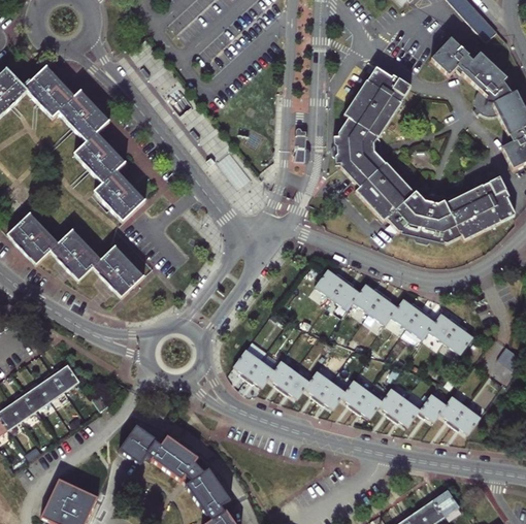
[(497,31),(468,0),(449,0),(486,41),(497,31)]
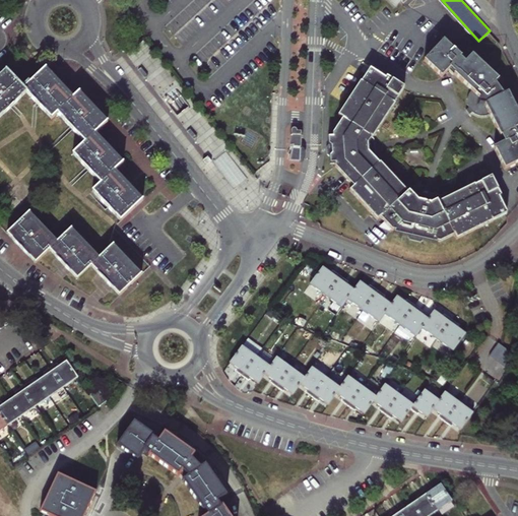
[(443,73),(450,65),(453,63),(458,68),(455,70),(471,86),(486,100),(492,113),(502,132),(505,131),(507,137),(505,138),(505,139),(496,144),(506,166),(517,159),(517,128),(516,126),(517,125),(517,105),(510,88),(505,90),(497,79),(500,76),(474,51),(466,59),(462,55),(463,54),(445,37),(426,57),(443,73)]
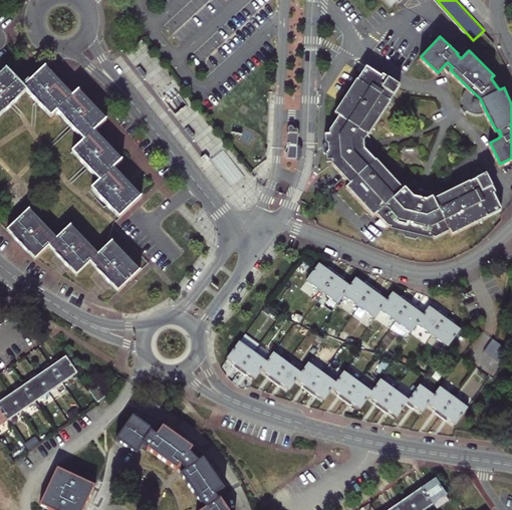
[(58,108),(73,93),(46,64),(32,77),(25,84),(28,88),(52,113),(58,108)]
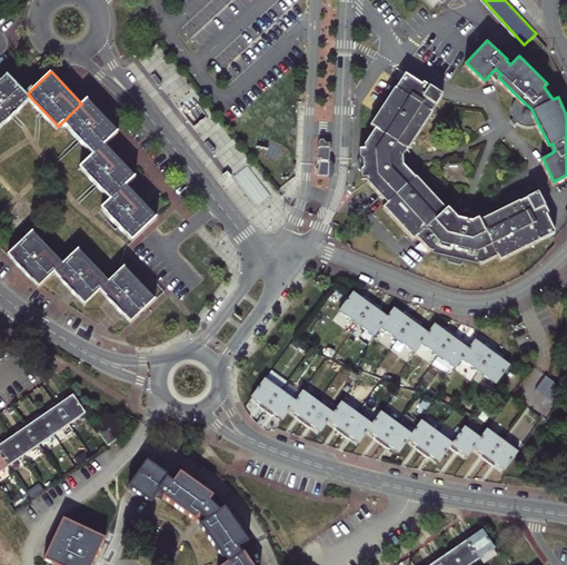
[(418,96),(435,107),(444,93),(431,85),(429,87),(407,71),(397,86),(417,98),(418,96)]
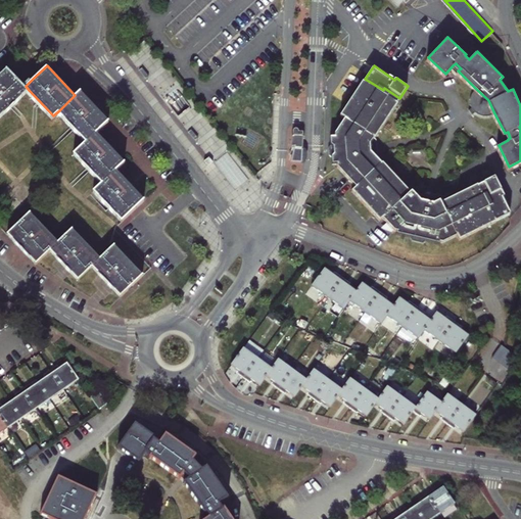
[(0,116),(29,90),(26,86),(22,83),(8,67),(0,75),(0,116)]
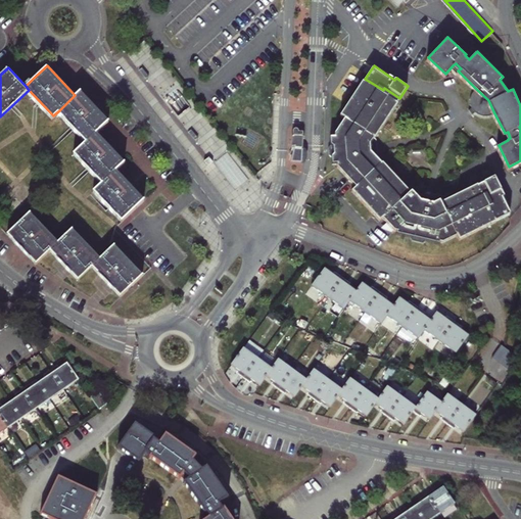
[(26,86),(33,79),(30,77),(22,83),(26,86)]
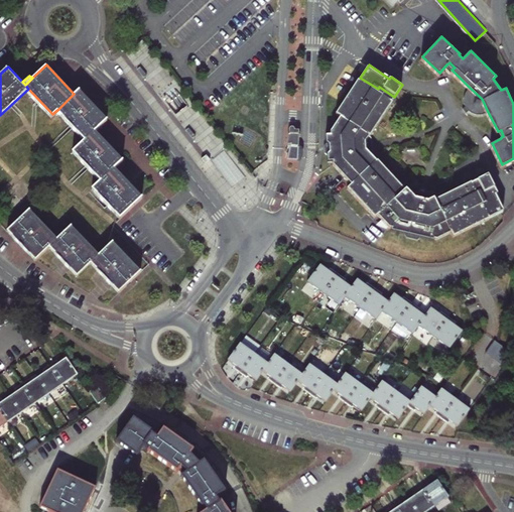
[(395,97),(394,97),(379,87),(378,89),(360,78),(359,77),(337,110),(342,114),(370,133),(384,113),(395,97)]
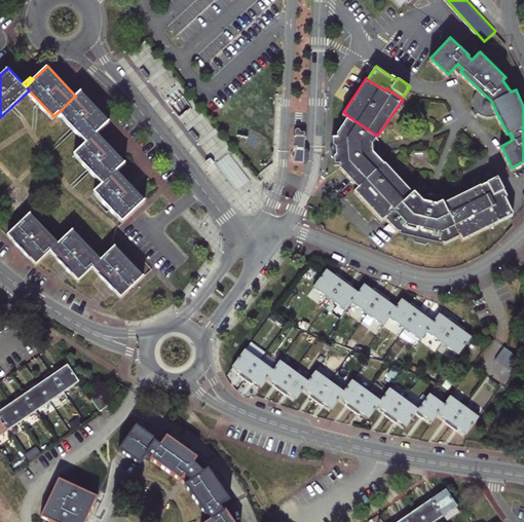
[(495,114),(497,114),(491,101),(477,87),(476,90),(476,94),(476,98),(477,100),(478,104),(473,108),(476,112),(481,109),(485,111),(486,112),(489,113),(492,114),(495,114)]
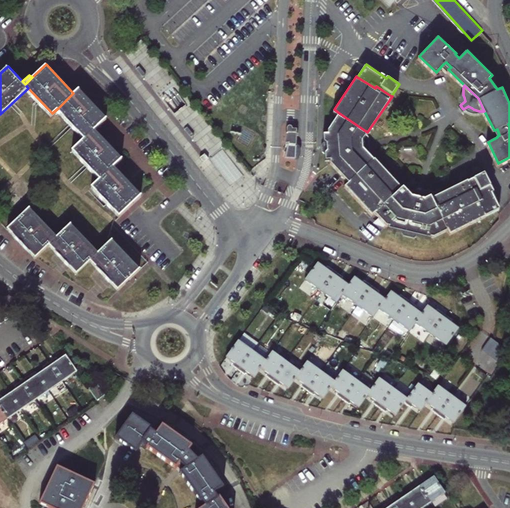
[(58,108),(85,137),(95,128),(101,122),(107,116),(80,87),(73,93),(58,108)]
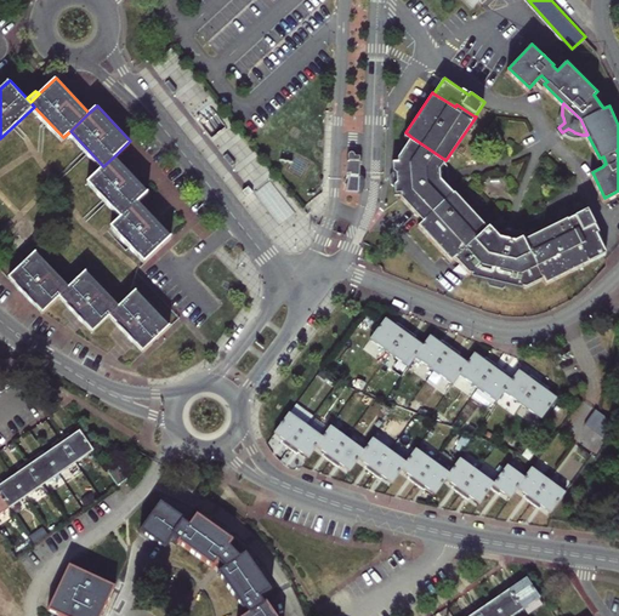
[(435,165),(444,161),(446,160),(412,137),(401,154),(405,157),(412,171),(419,170),(419,166),(420,163),(422,160),(425,159),(427,159),(430,160),(432,161),(435,165)]
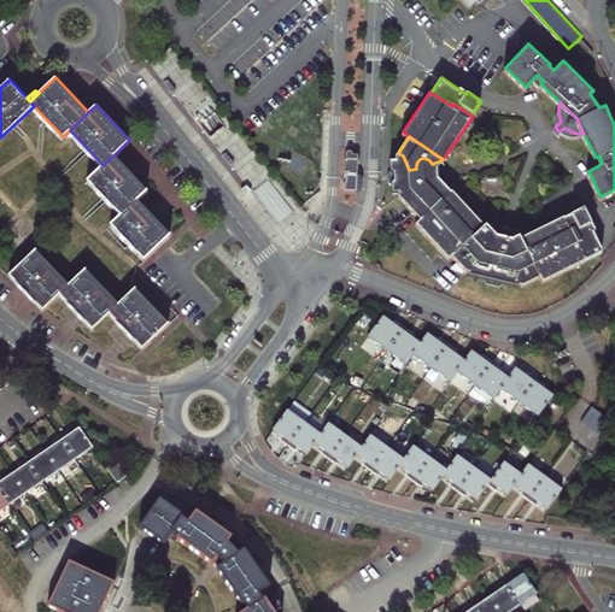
[(139,198),(147,189),(115,154),(103,165),(89,180),(122,213),(139,198)]
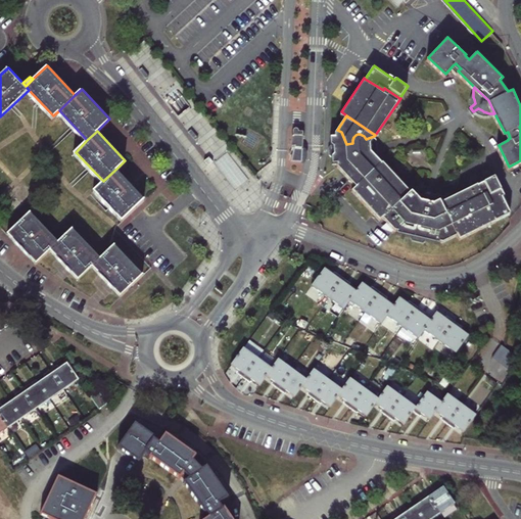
[(294,131),(293,145),(291,151),(295,151),(294,153),(294,157),(303,158),(304,146),(305,131),(304,131),(304,132),(294,132),(294,131)]
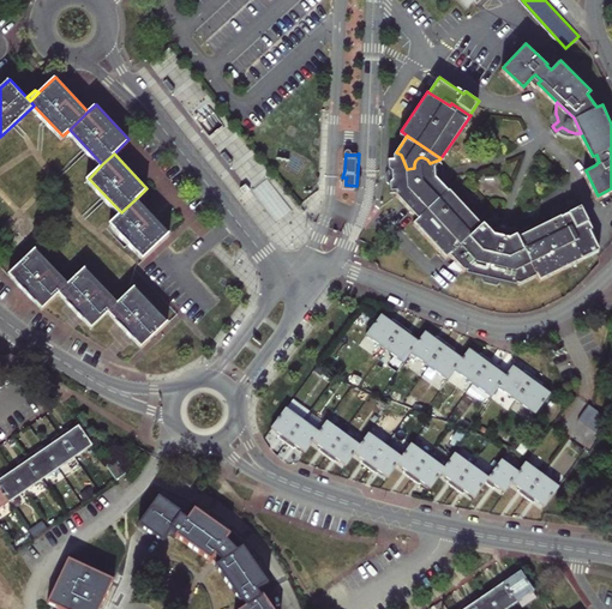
[(435,166),(439,160),(430,163),(427,160),(425,158),(423,157),(420,157),(418,158),(415,161),(414,164),(414,168),(407,169),(411,176),(415,175),(415,180),(419,184),(421,185),(425,185),(429,181),(430,179),(442,180),(438,176),(435,166)]
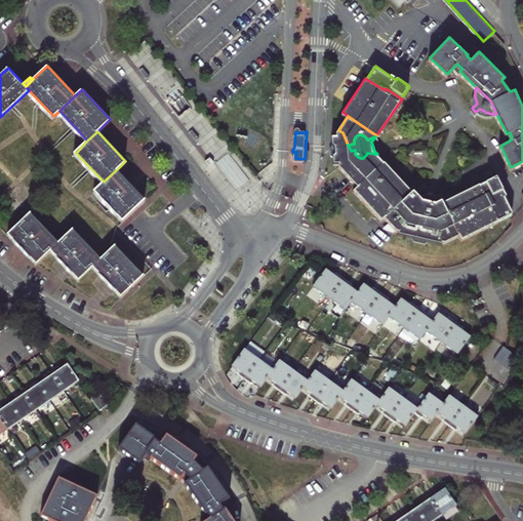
[(355,150),(351,151),(352,151),(345,169),(359,185),(370,173),(368,171),(381,159),(377,154),(367,153),(366,155),(363,158),(360,158),(358,157),(355,154),(355,150)]
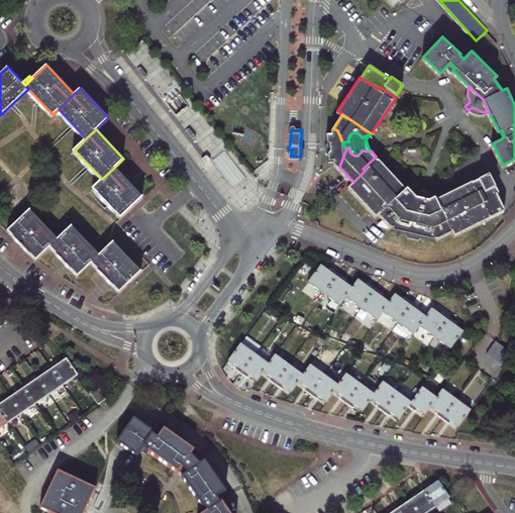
[(208,152),(203,156),(206,161),(209,159),(211,158),(208,152)]
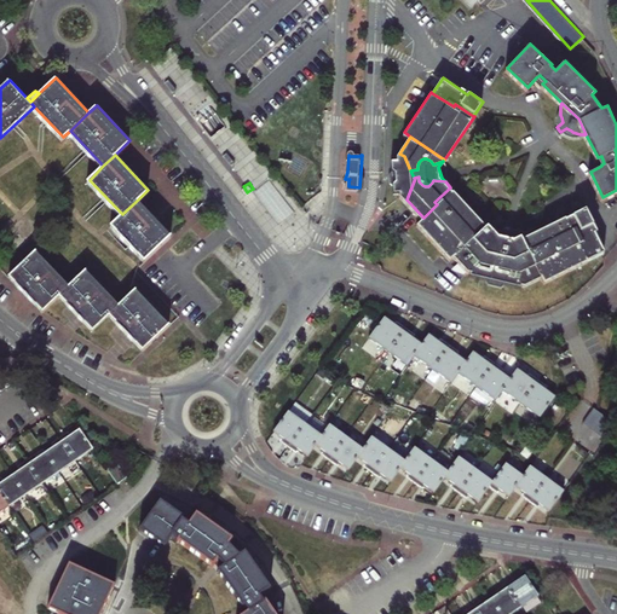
[(453,190),(450,187),(434,202),(437,204),(424,218),(417,222),(451,258),(454,255),(486,225),(454,189),(453,190)]
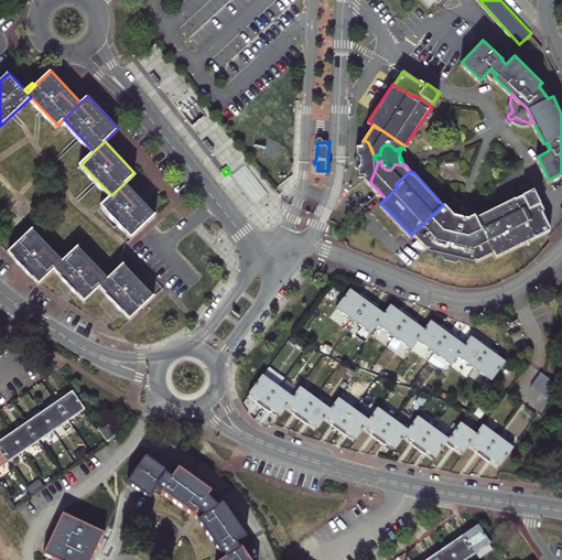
[(103,204),(133,236),(157,214),(127,181),(111,195),(103,204)]
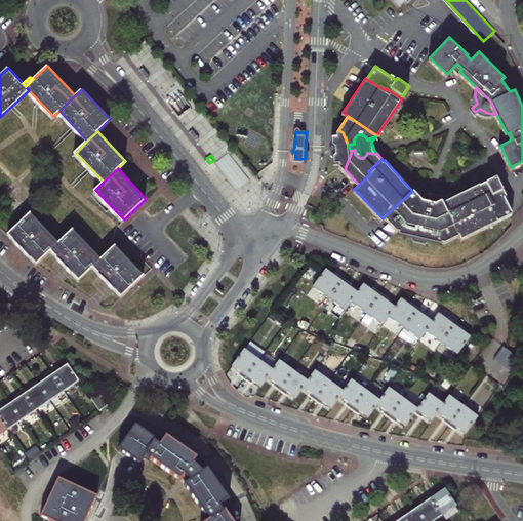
[(497,175),(481,184),(498,219),(513,212),(497,175)]
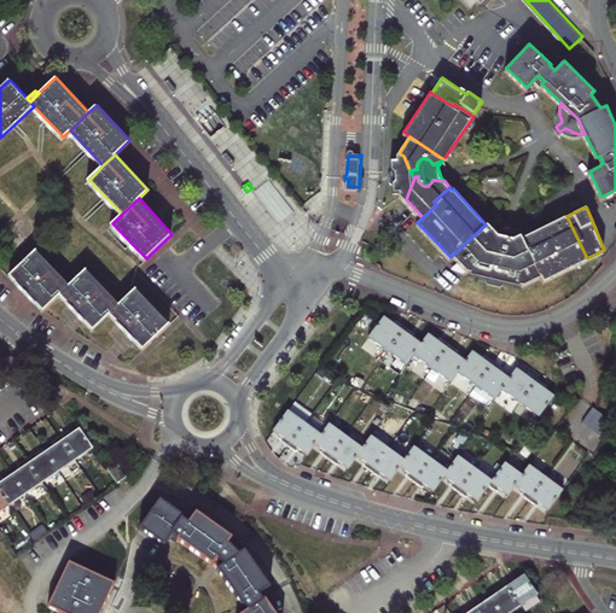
[(35,238),(35,212),(9,212),(7,238),(35,238)]
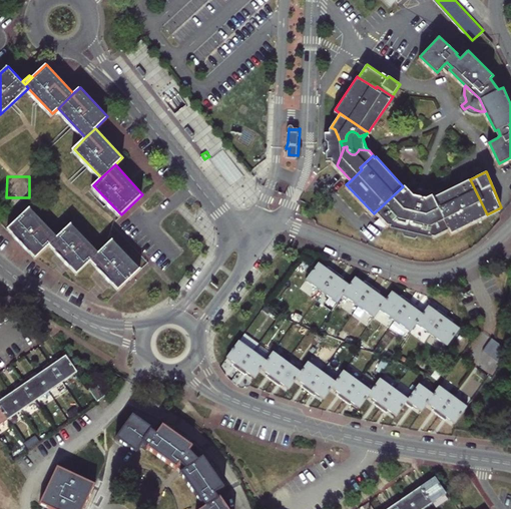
[(470,179),(434,196),(430,197),(439,216),(443,214),(450,227),(452,232),(487,214),(470,179)]
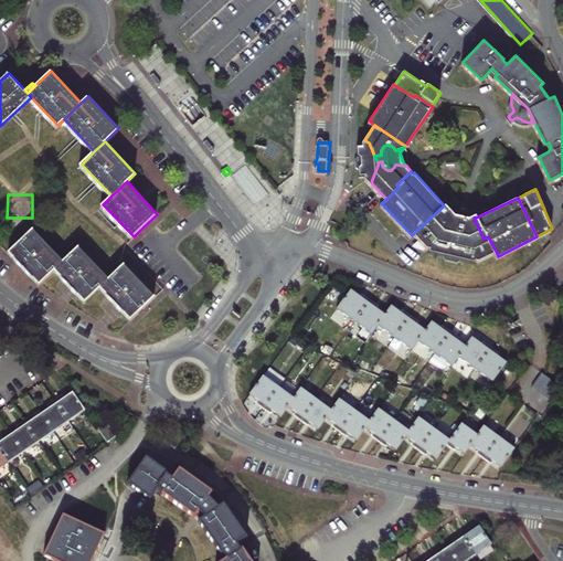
[(474,218),(454,209),(453,211),(444,205),(414,233),(429,246),(429,250),(444,253),(446,256),(457,260),(461,257),(476,261),(477,258),(479,260),(496,251),(488,236),(484,239),(474,218)]
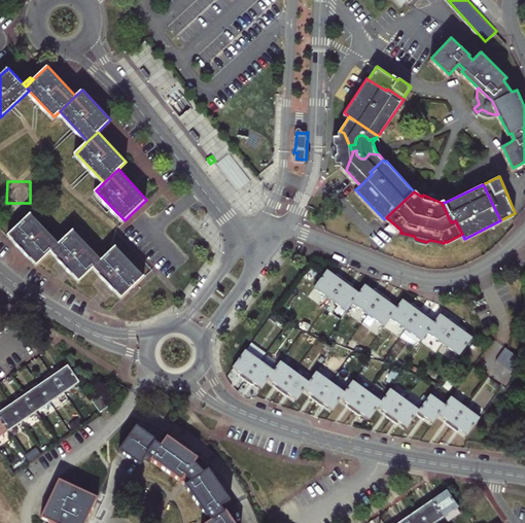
[(442,203),(446,202),(445,200),(441,201),(438,195),(427,192),(423,195),(442,203)]
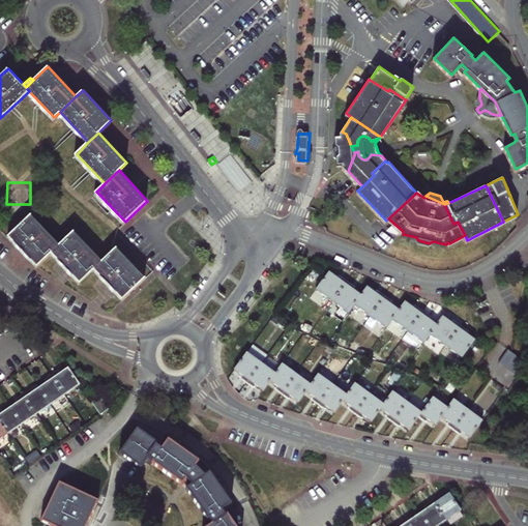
[(38,265),(39,263),(52,252),(60,243),(32,213),(9,234),(38,265)]
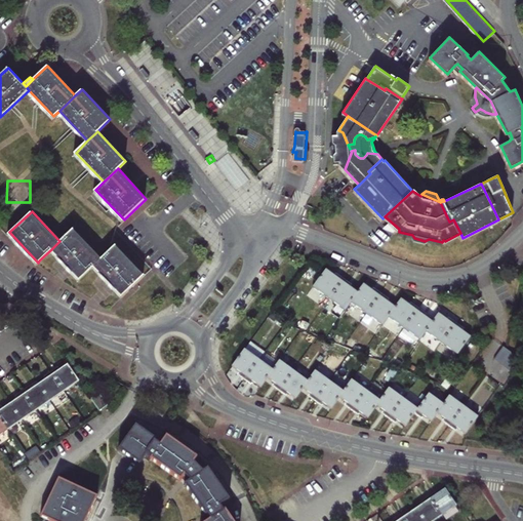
[(51,249),(71,269),(80,279),(93,266),(103,257),(74,228),(59,241),(51,249)]
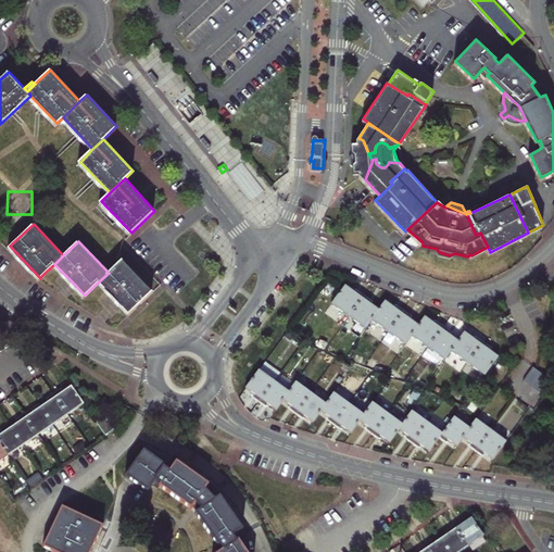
[(109,273),(99,281),(110,292),(128,313),(153,291),(123,259),(109,273)]
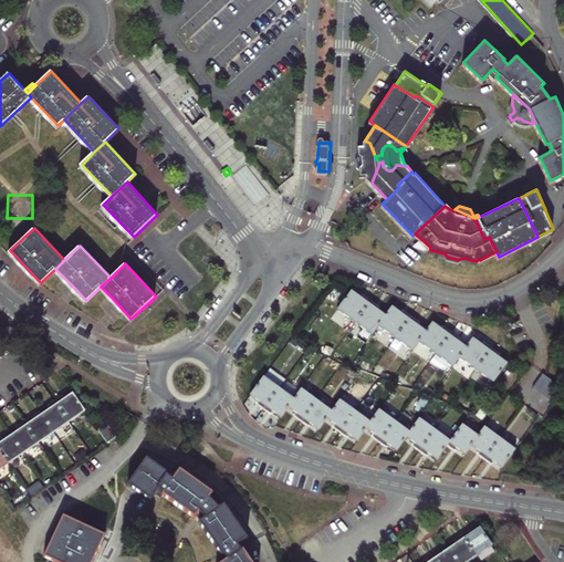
[(352,287),(345,295),(338,305),(355,319),(371,297),(366,293),(364,295),(352,287)]
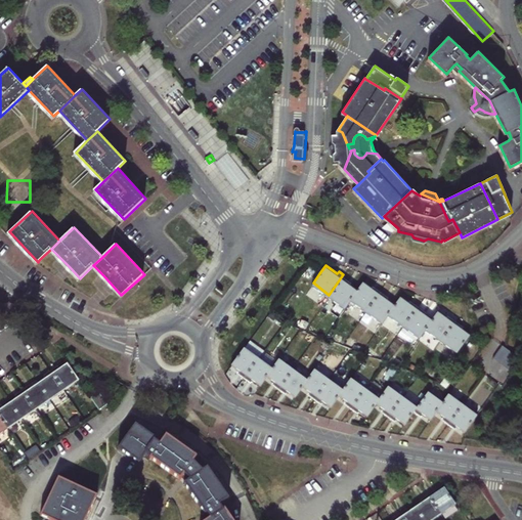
[(351,298),(357,289),(348,282),(349,278),(343,274),(329,295),(345,306),(351,298)]
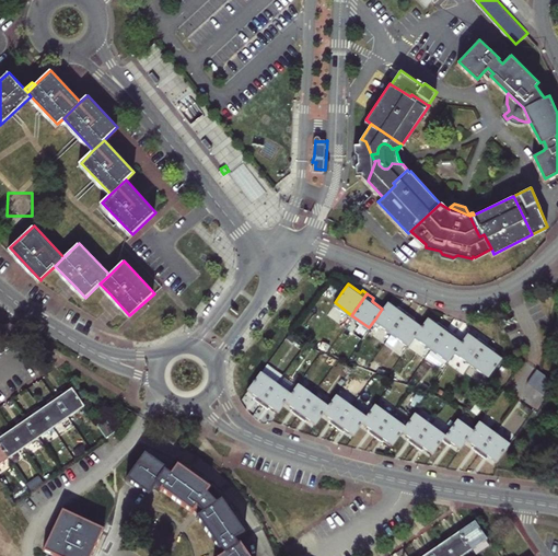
[(388,300),(382,309),(375,319),(392,331),(407,309),(402,305),(399,308),(388,300)]
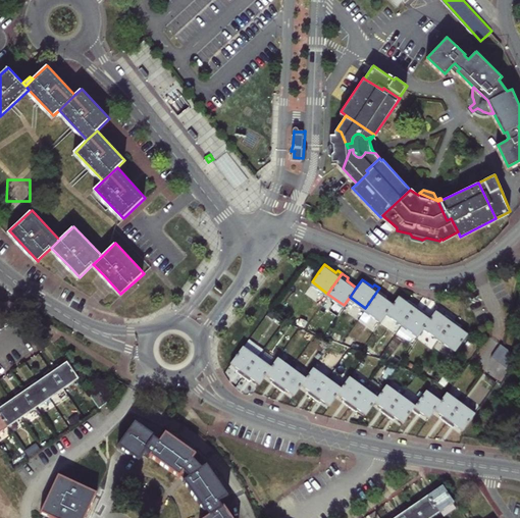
[(385,293),(379,288),(365,308),(381,319),(386,311),(394,302),(383,295),(385,293)]
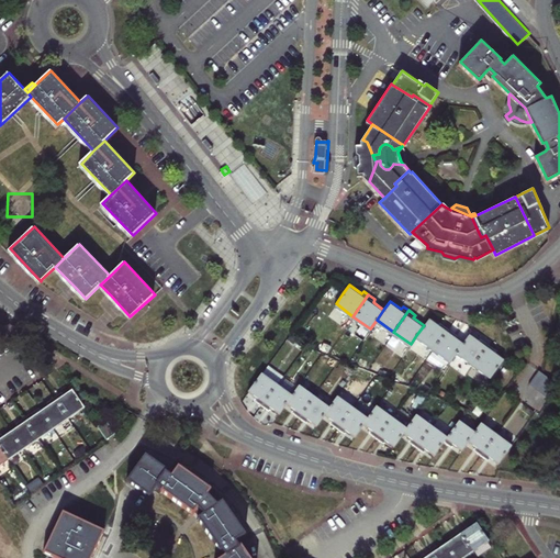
[(430,316),(424,325),(416,335),(434,347),(449,326),(444,323),(441,325),(430,316)]
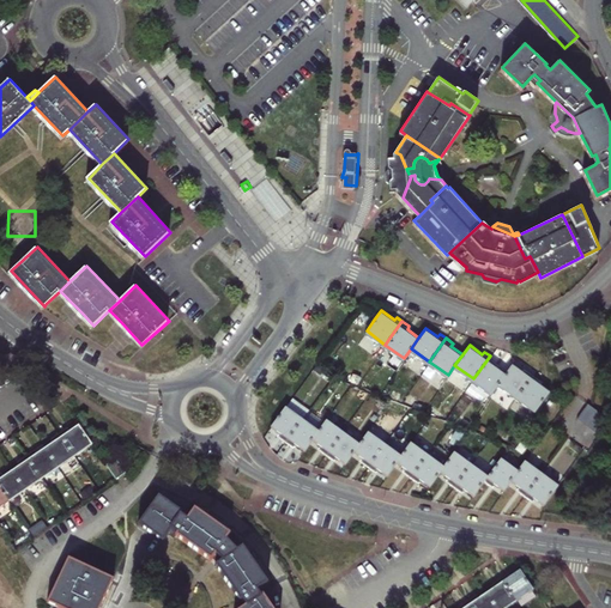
[(497,360),(490,356),(473,378),(491,393),(498,382),(506,372),(495,364),(497,360)]
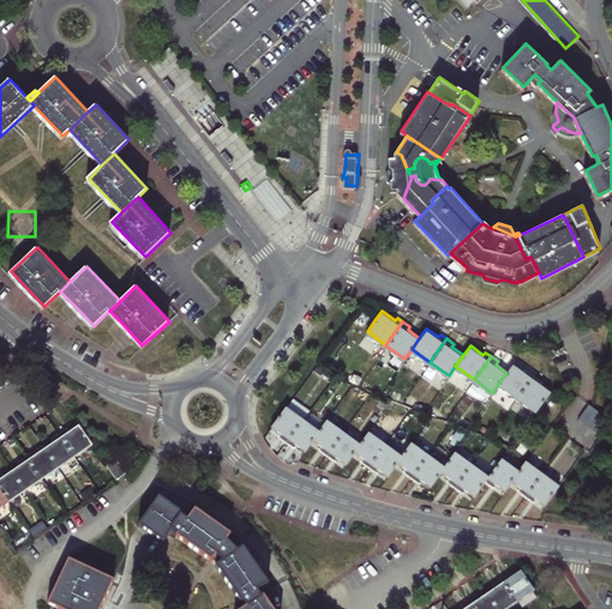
[(519,396),(534,373),(528,368),(526,372),(514,363),(507,373),(499,383),(519,396)]
